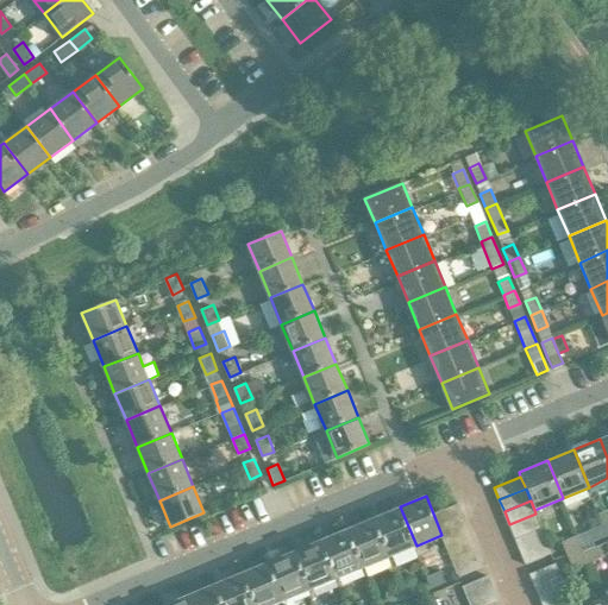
[(464,514),(459,502),(433,514),(438,525),(464,514)]
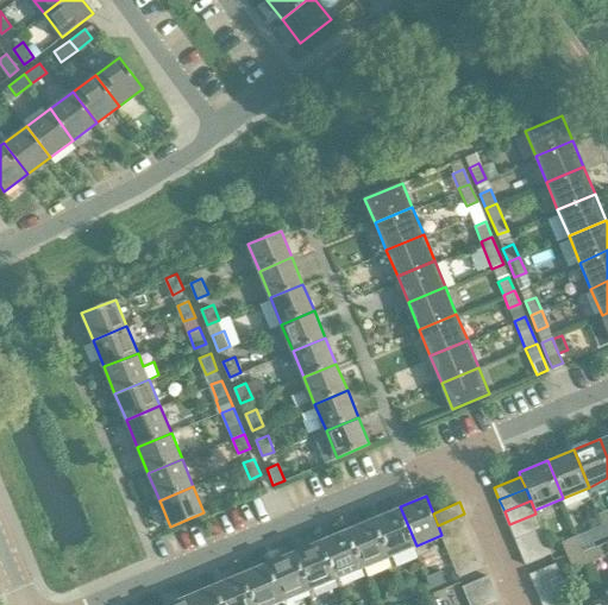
[(390,556),(417,546),(400,506),(375,517),(390,556)]
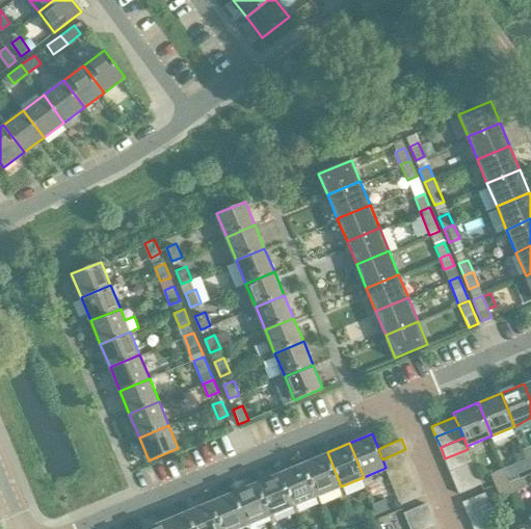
[(386,468),(387,470),(410,460),(405,449),(382,459),(386,468)]
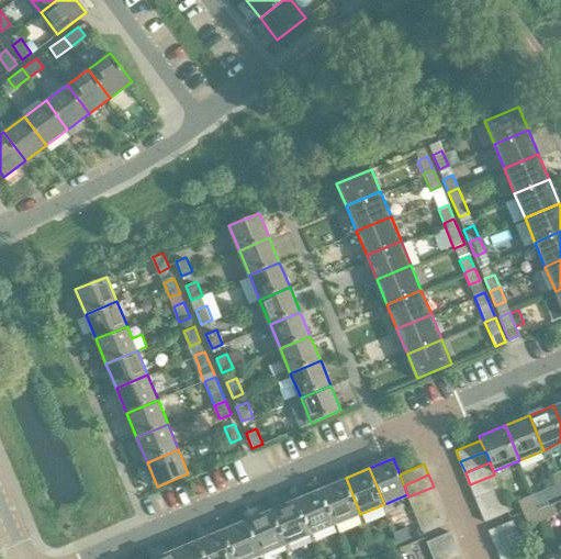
[(475,496),(500,487),(494,474),(470,484),(475,496)]
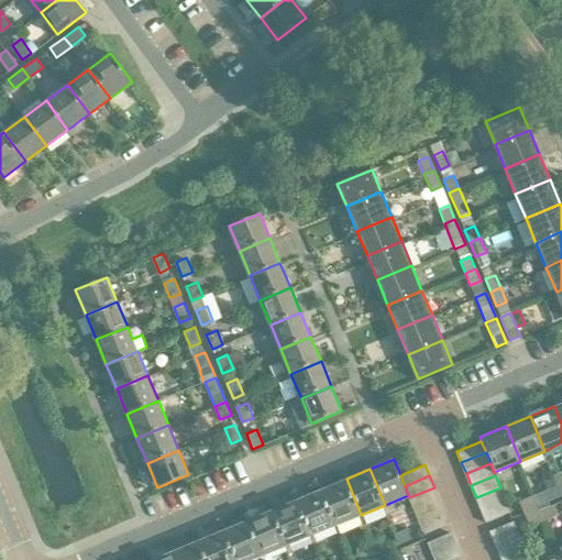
[(335,525),(361,515),(346,479),(321,489),(335,525)]
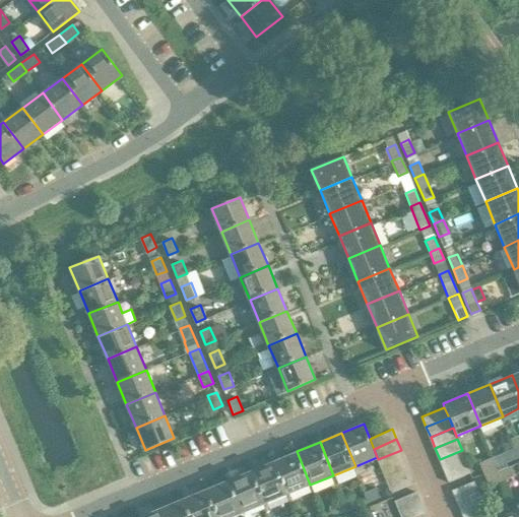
[(515,447),(494,456),(498,467),(507,463),(506,462),(518,456),(518,454),(515,447)]
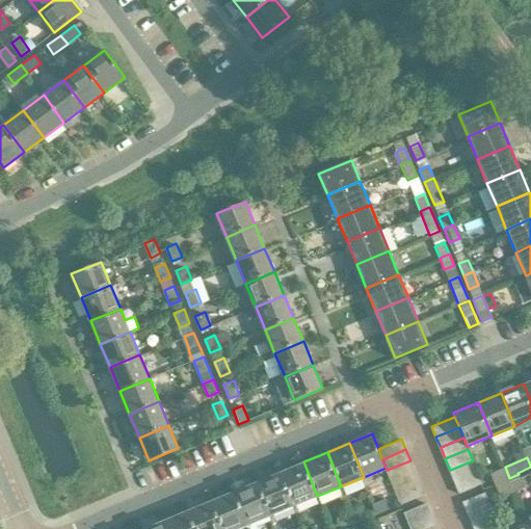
[(387,470),(392,481),(415,471),(410,460),(387,470)]
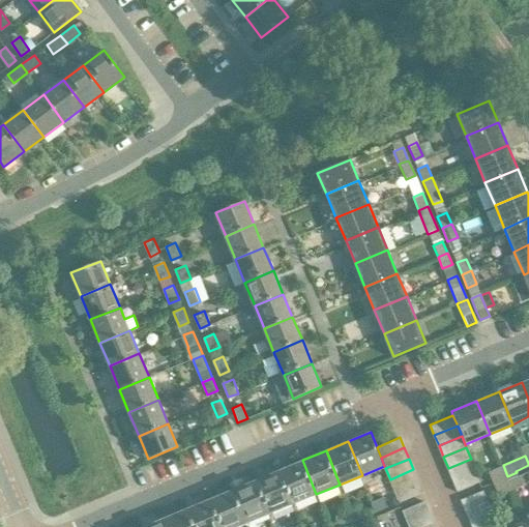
[(452,478),(475,469),(471,459),(448,468),(452,478)]
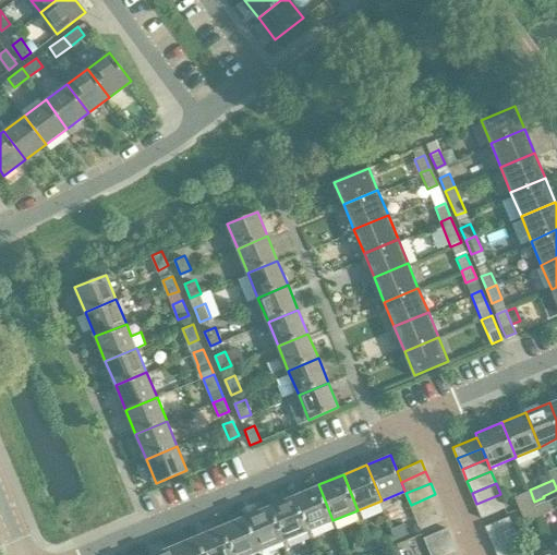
[(309,530),(333,520),(318,484),(294,495),(309,530)]
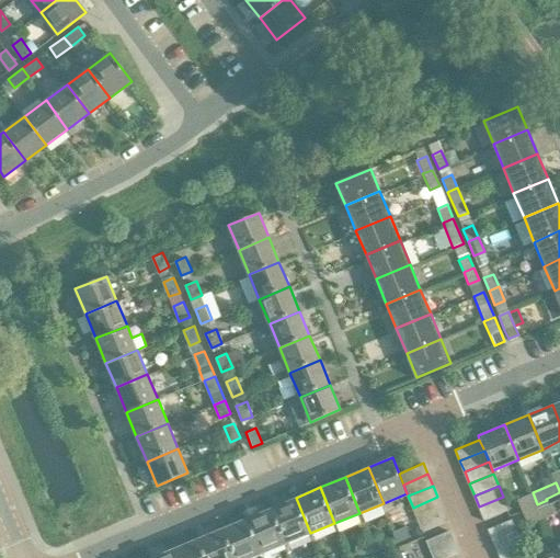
[(517,499),(523,510),(537,504),(533,492),(517,499)]
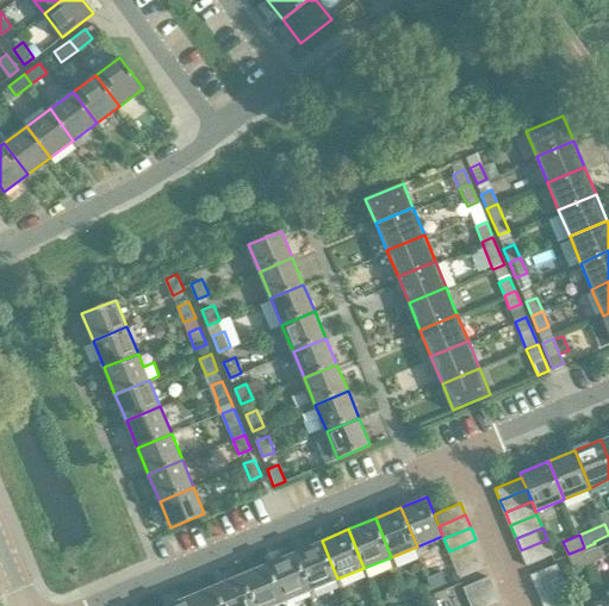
[(480,553),(476,539),(449,551),(454,563),(480,553)]
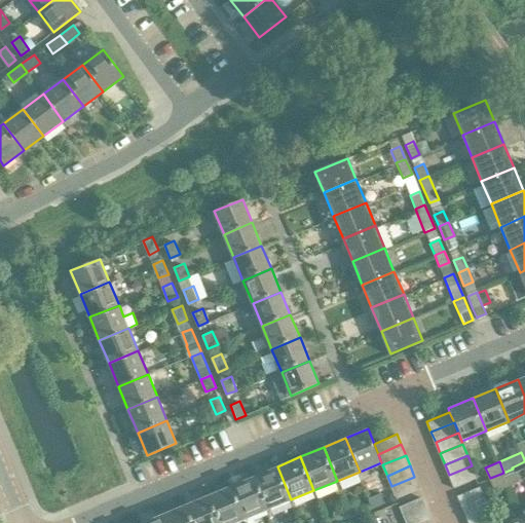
[(472,465),(449,475),(454,487),(477,477),(472,465)]
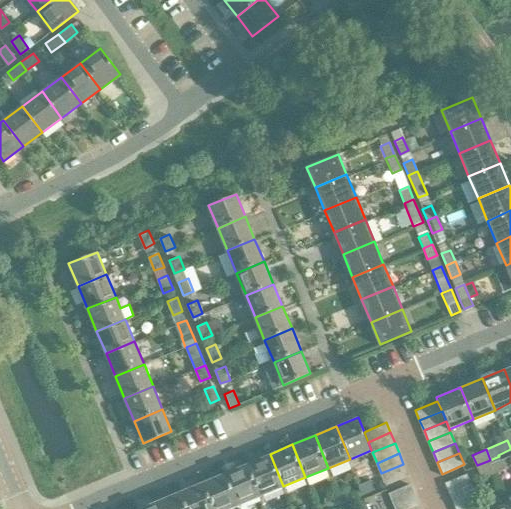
[(260,496),(283,486),(270,454),(247,463),(260,496)]
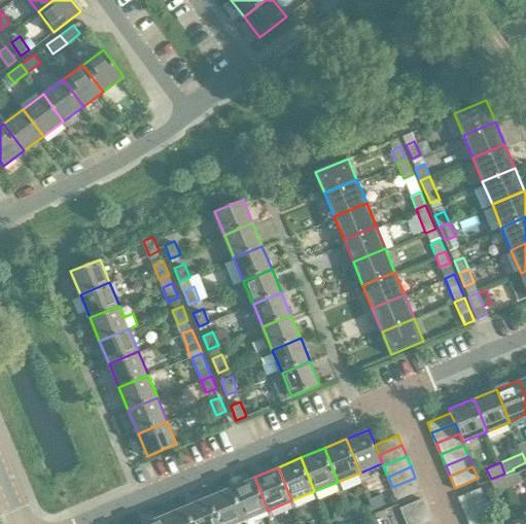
[(515,472),(514,469),(504,474),(510,486),(521,481),(517,472),(515,472)]
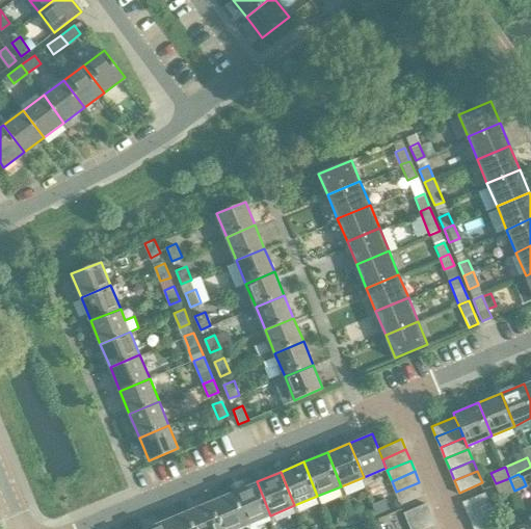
[(496,483),(501,496),(514,491),(509,478),(496,483)]
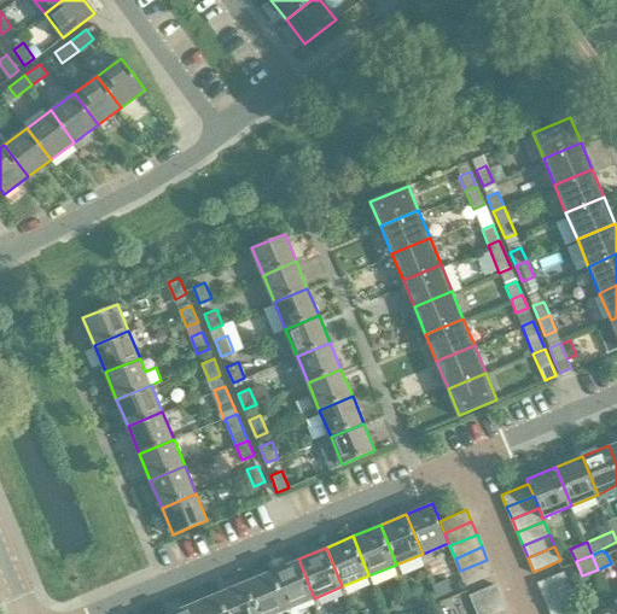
[(298,559),(272,569),(289,609),(314,598),(298,559)]
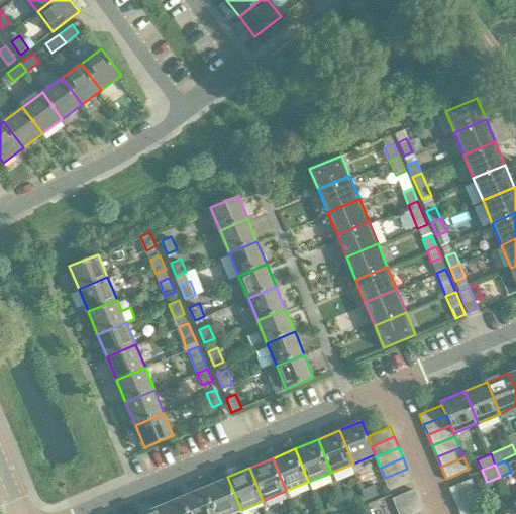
[(389,489),(412,480),(407,469),(385,478),(389,489)]
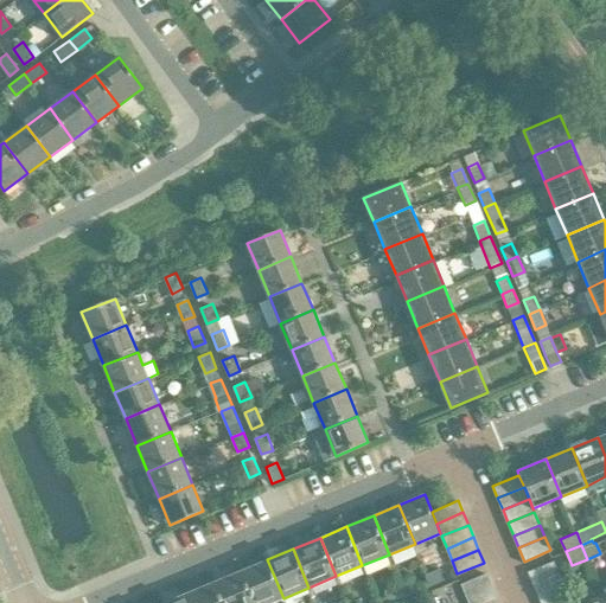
[(254,602),(272,602),(284,598),(267,559),(241,570),(254,602)]
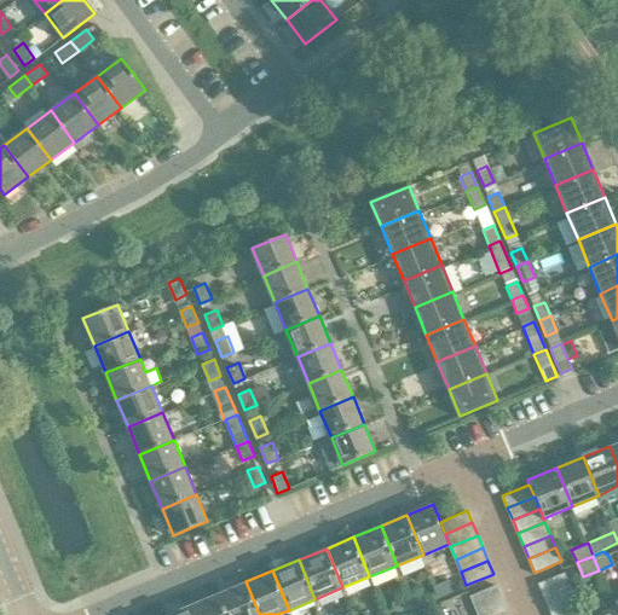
[(565,572),(538,582),(543,595),(570,584),(565,572)]
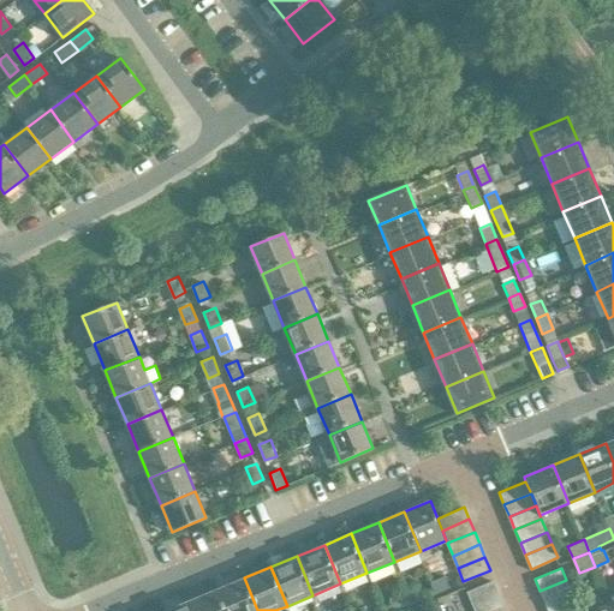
[(435,593),(451,586),(445,574),(430,581),(435,593)]
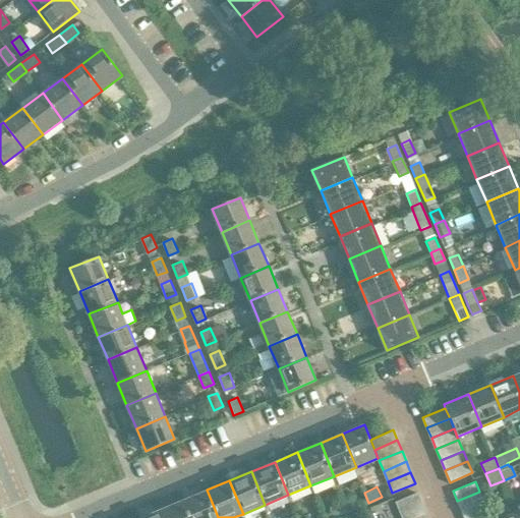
[(191,517),(218,517),(207,490),(184,500),(191,517)]
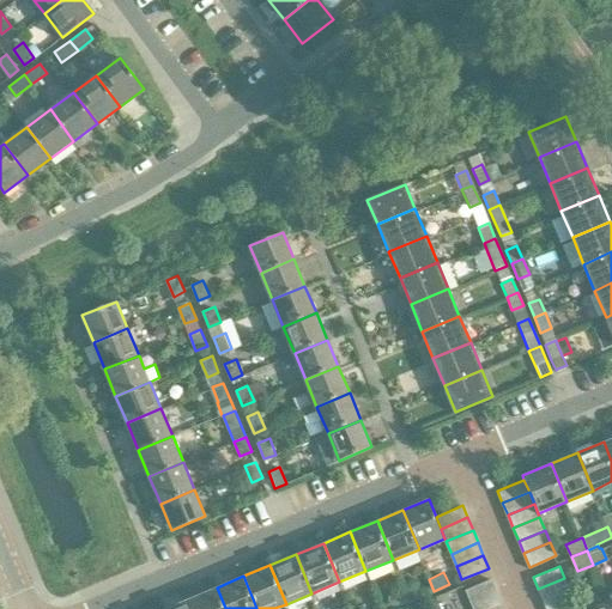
[(497,590),(492,578),(467,589),(472,601),(497,590)]
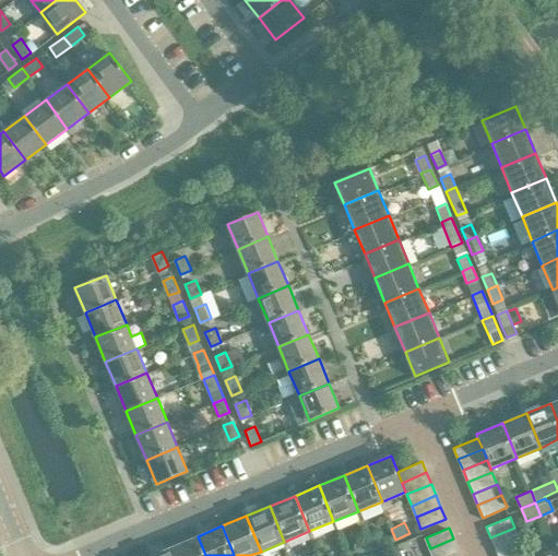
[(496,548),(520,539),(514,528),(490,537),(496,548)]
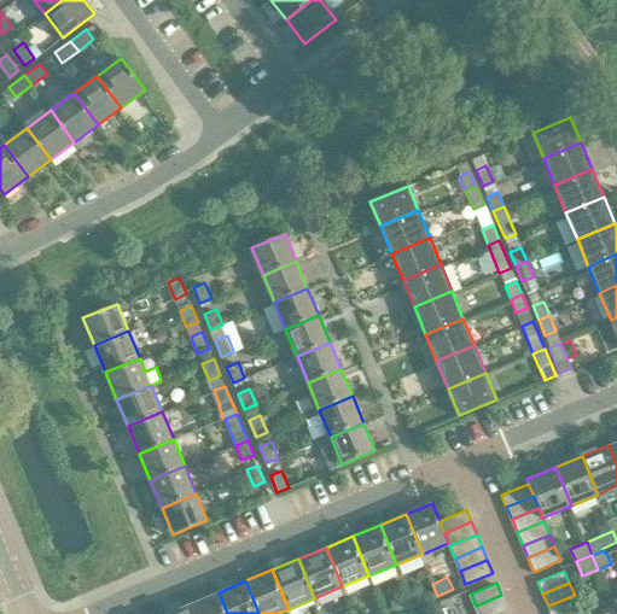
[(425,601),(420,590),(408,595),(413,606),(425,601)]
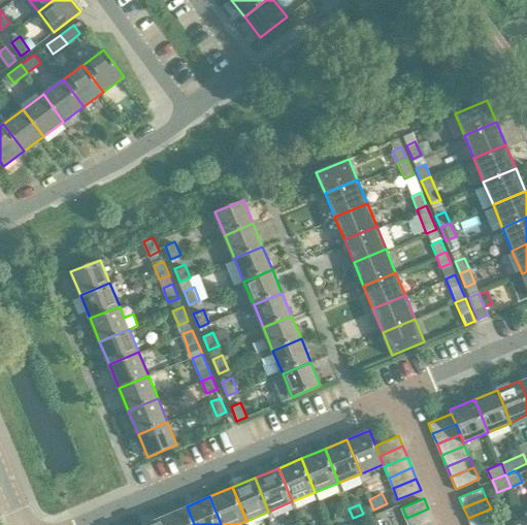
[(167,524),(194,524),(187,506),(163,516),(167,524)]
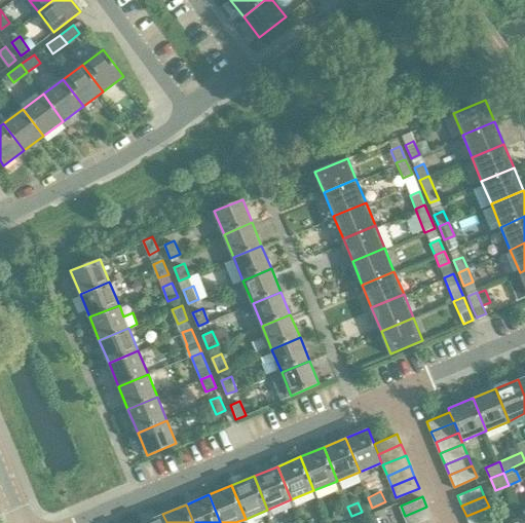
[(347,507),(334,512),(338,522),(351,516),(347,507)]
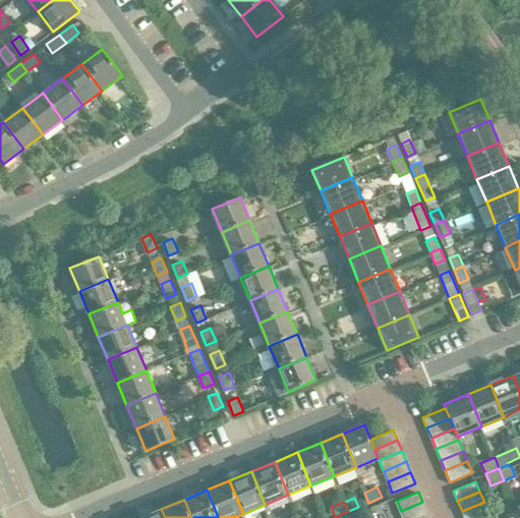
[(415,517),(427,513),(422,502),(401,511),(404,517),(415,517)]
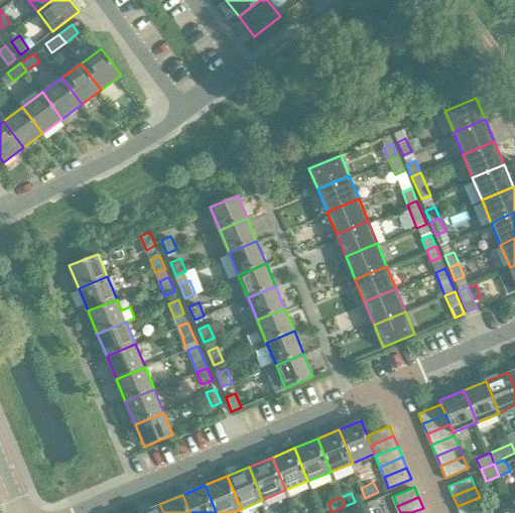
[(460,512),(470,512),(484,507),(480,497),(458,506),(460,512)]
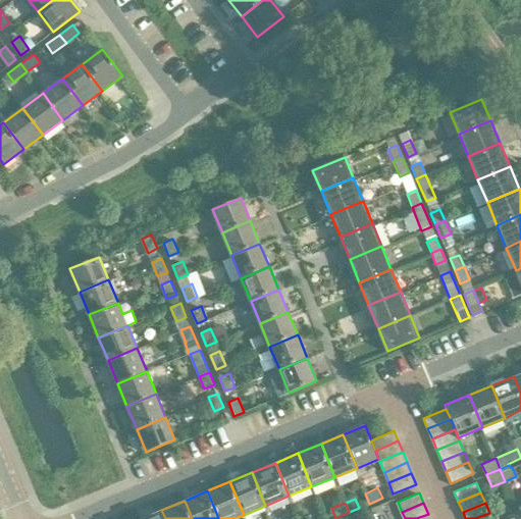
[(165,518),(161,510),(139,518),(165,518)]
